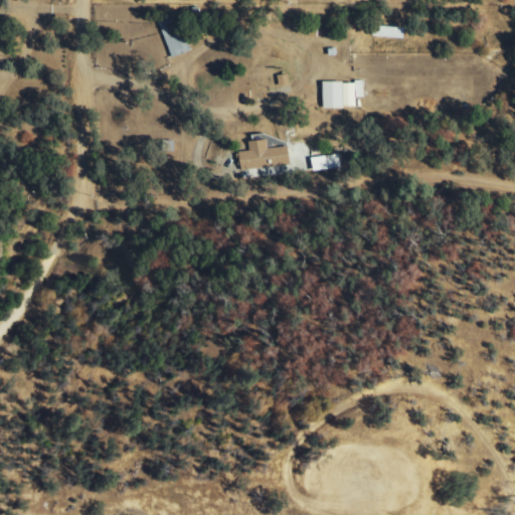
[(191,52),(178,17),(160,23),(173,58),(191,52)]
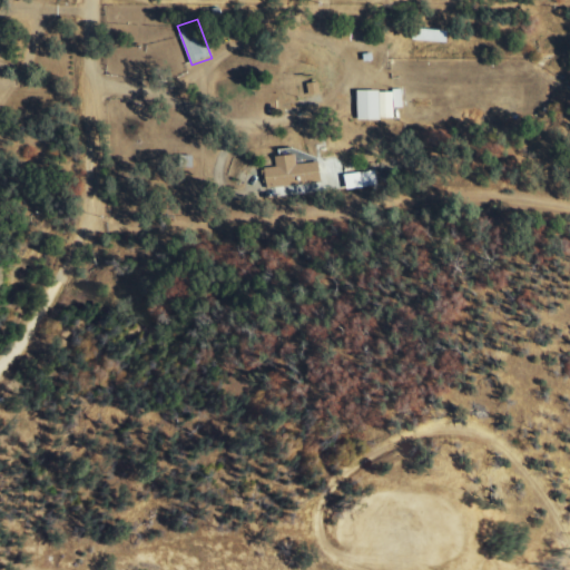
[(450,31),(415,30),(415,41),(450,43),(450,31)]
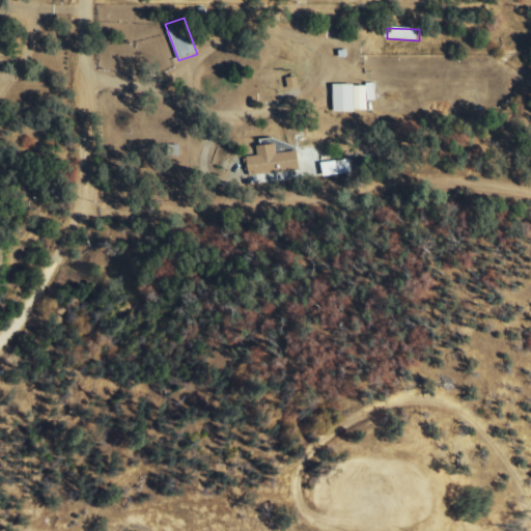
[(300,86),(298,76),(287,79),(289,89),(300,86)]
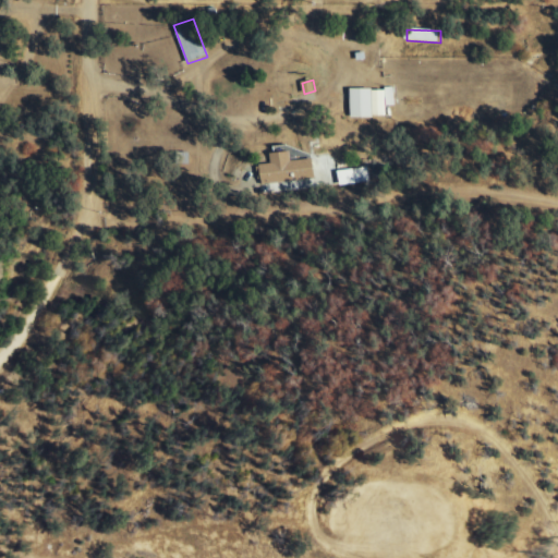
[(351,89),(351,117),(386,117),(385,106),(395,106),(395,89),(351,89)]
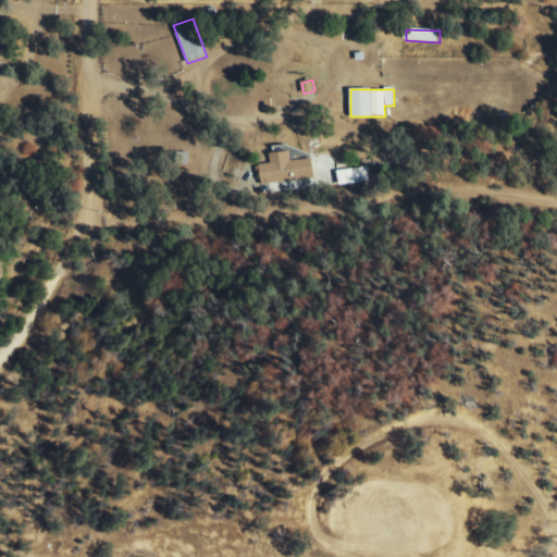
[(313,159),(292,160),(292,151),(271,152),(272,163),(259,164),(260,184),(316,180),(313,159)]
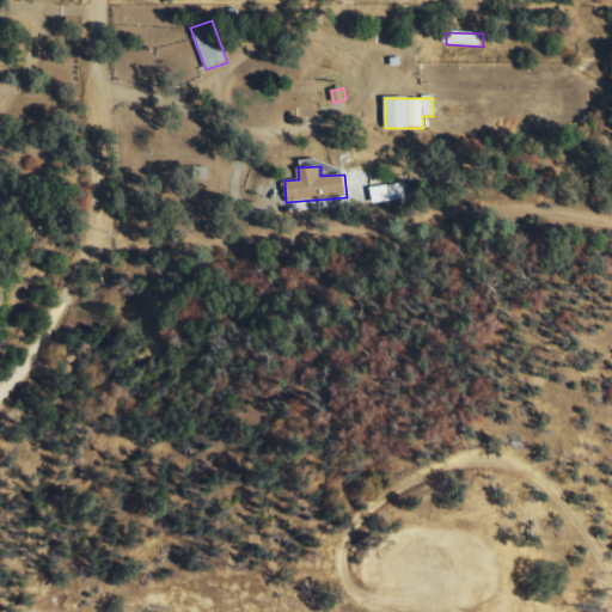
[(371,188),(372,203),(405,201),(404,185),(371,188)]
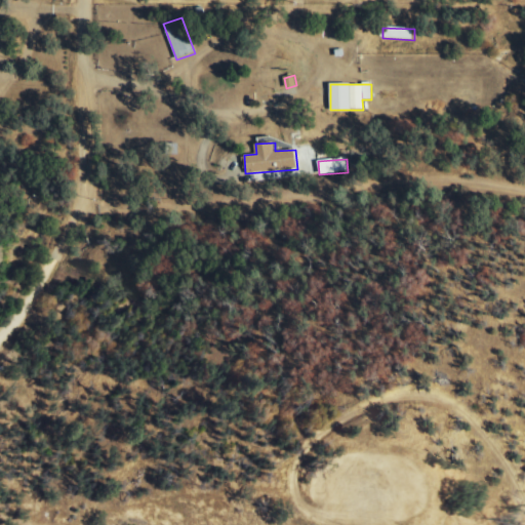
All buildings are outlined.
